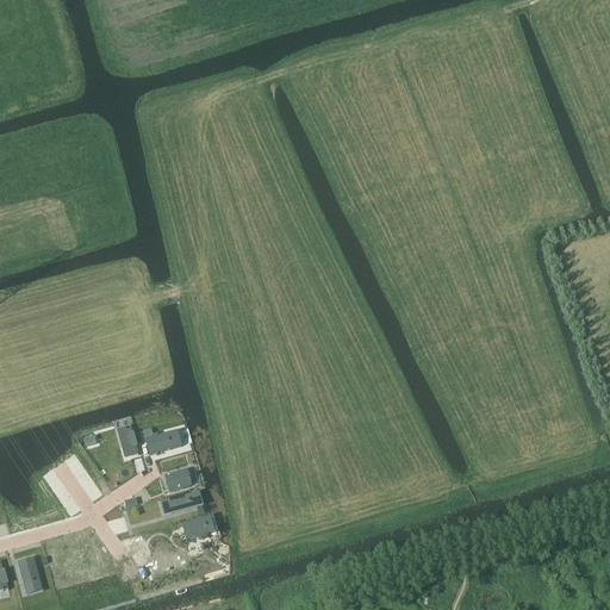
[(123,433),(118,434),(123,449),(125,459),(137,455),(138,456),(131,428),(130,429),(130,430),(126,431),(126,430),(123,431),(123,433)]
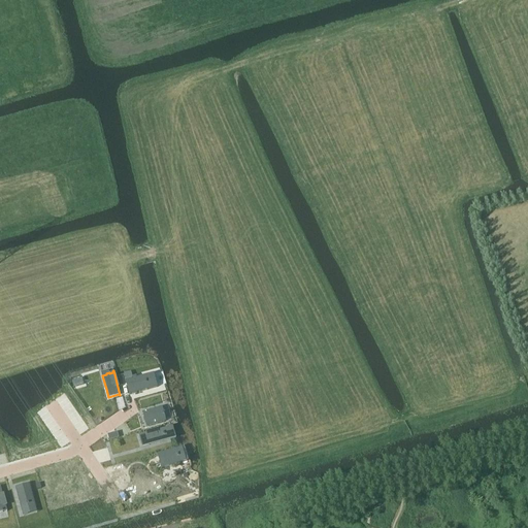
[(145,375),(125,382),(127,382),(130,394),(129,395),(149,390),(149,389),(147,390),(146,385),(147,385),(146,382),(145,382),(144,376),(145,376),(145,375)]
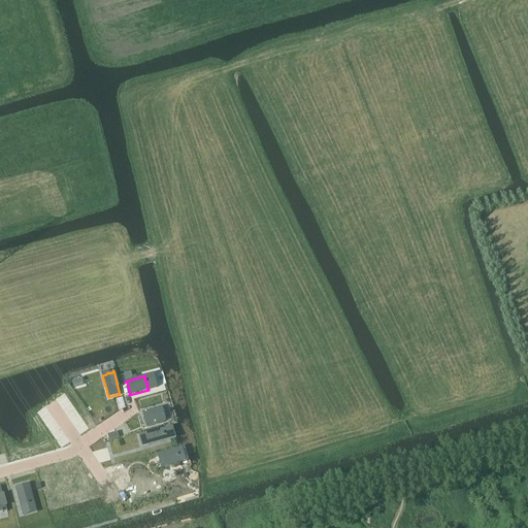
[(162,407),(142,413),(142,414),(143,414),(147,426),(146,427),(166,422),(166,421),(165,421),(163,416),(162,417),(162,414),(161,408),(162,408),(162,407)]
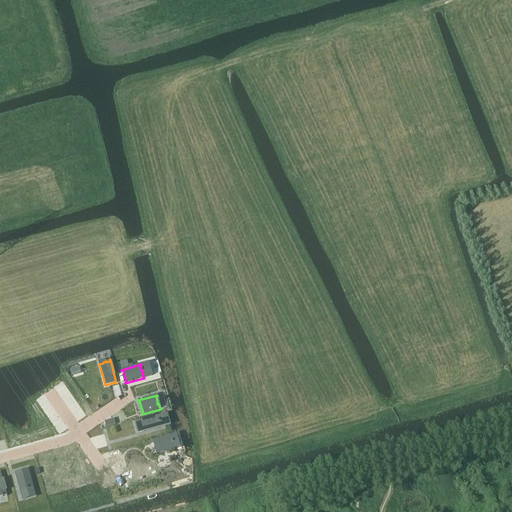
[(158,416),(134,423),(135,423),(136,423),(137,427),(139,433),(147,431),(160,427),(159,423),(160,423),(159,421),(158,421),(157,417),(158,417),(158,416)]
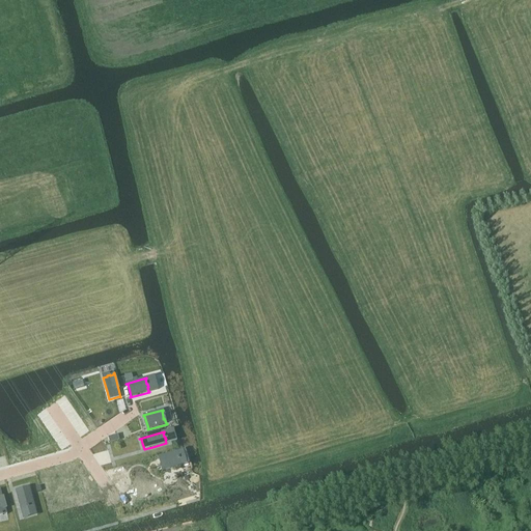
[(177,452),(158,457),(158,458),(160,457),(163,471),(162,471),(162,472),(182,466),(180,466),(178,460),(179,460),(179,457),(178,458),(177,456),(176,453),(178,452),(177,452)]
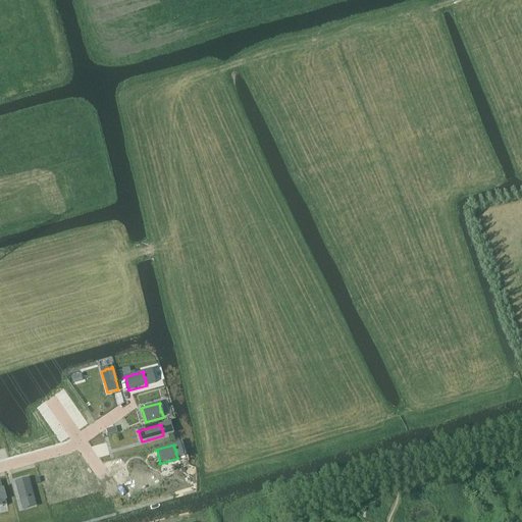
[(15,482),(20,503),(21,502),(20,501),(25,500),(27,501),(29,500),(29,499),(34,498),(34,499),(35,499),(29,478),(29,479),(29,480),(16,483),(15,482)]
